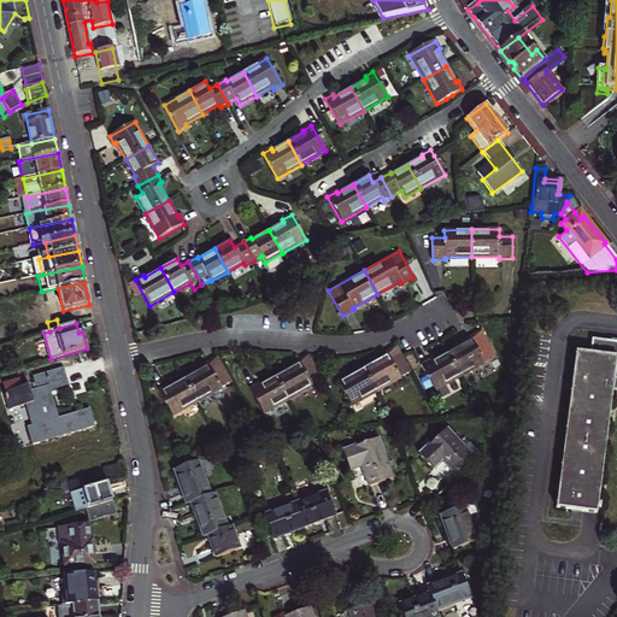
[(446,353),(459,377),(495,358),(481,333),(460,344),(462,345),(446,353)]
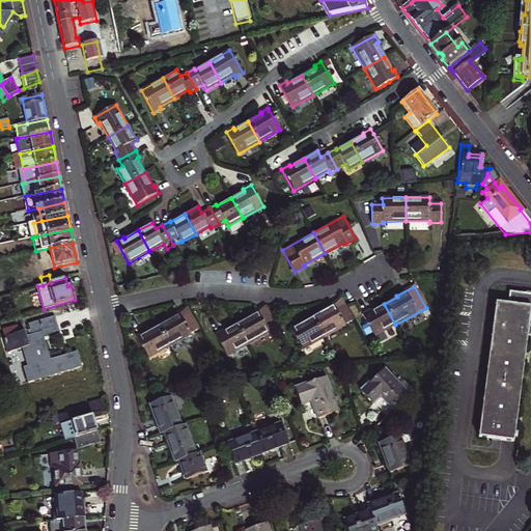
[(519,434),(516,434),(529,336),(530,336),(530,296),(527,296),(511,294),(509,305),(500,304),(482,438),(515,442),(516,438),(519,438),(519,434)]
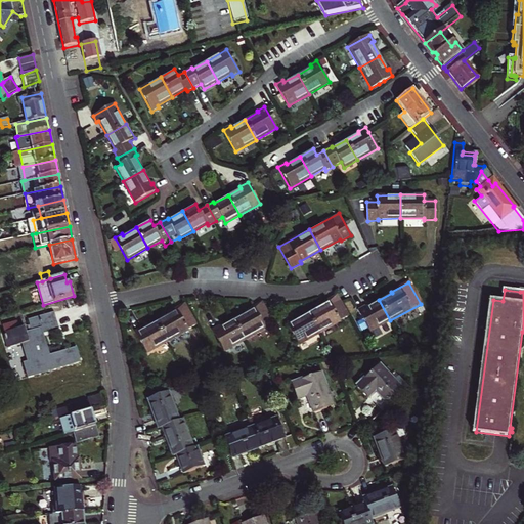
[(308,313),(319,334),(349,317),(344,308),(339,299),(337,297),(335,296),(320,304),(321,306),(308,313)]
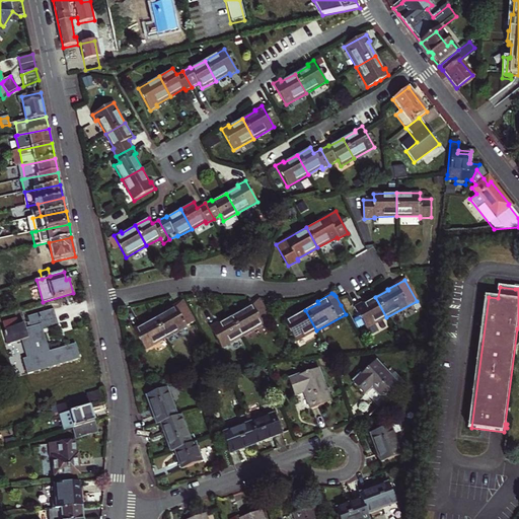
[(386,317),(375,297),(363,304),(362,302),(354,307),(366,329),(386,317)]
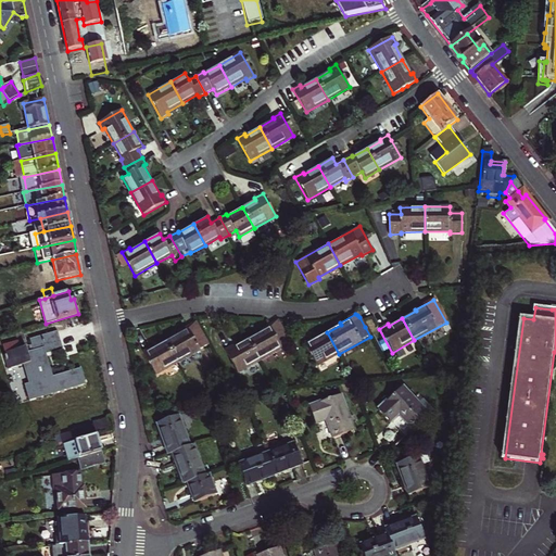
[(505,458),(523,318),(520,318),(503,458),(505,458)]
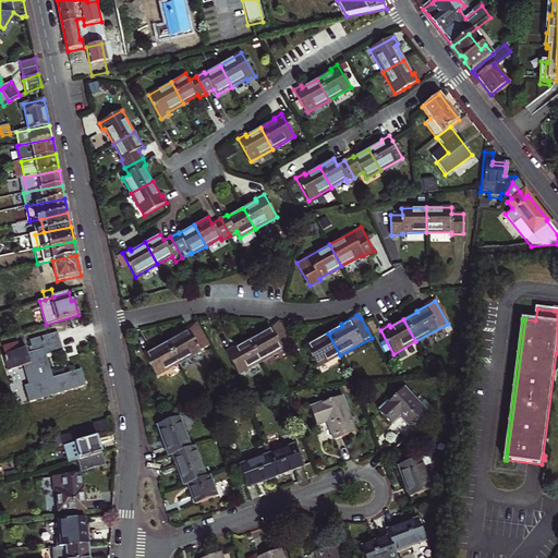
[(262,332),(249,340),(261,362),(292,346),(280,323),(277,323),(262,331),(262,332)]
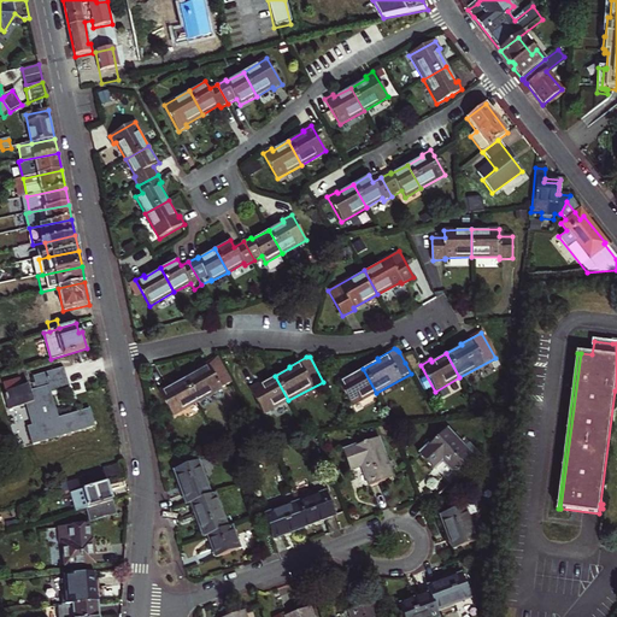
[(200,371),(184,380),(197,404),(231,386),(218,359),(199,369),(200,371)]
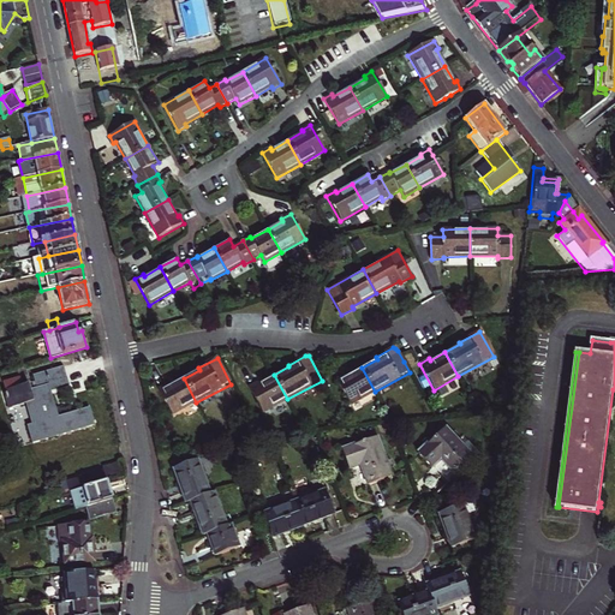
[(27,402),(34,424),(28,427),(33,442),(94,424),(89,408),(58,417),(49,389),(67,384),(63,366),(33,375),(37,389),(31,390),(30,383),(3,392),(7,408),(27,402)]
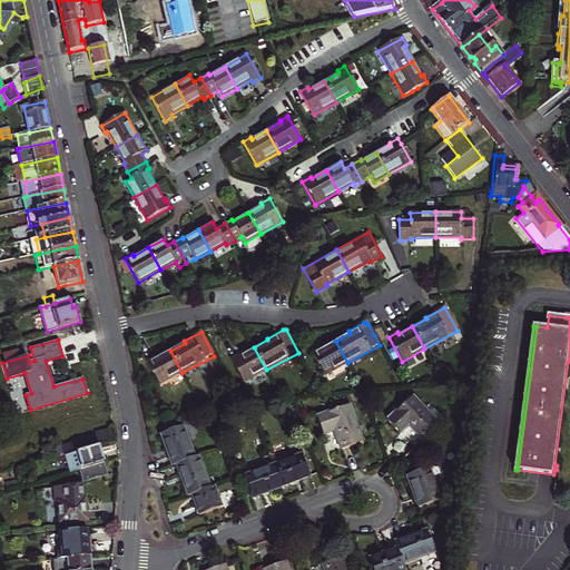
[(347,363),(335,341),(321,349),(320,346),(311,351),(324,375),(347,363)]
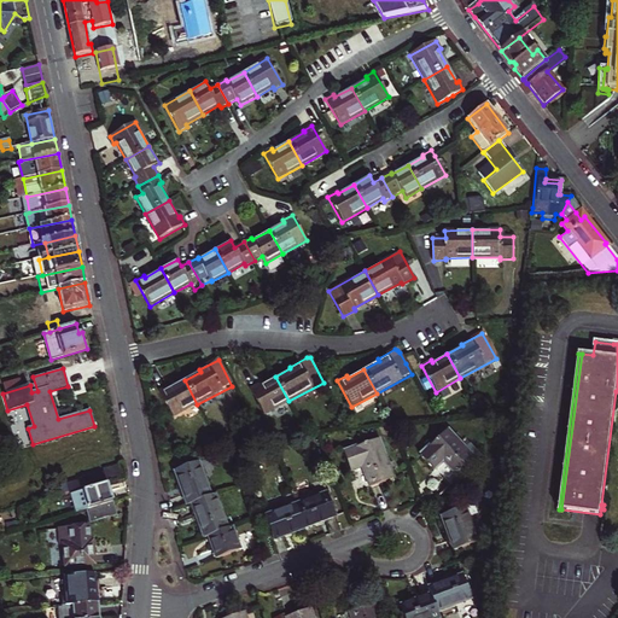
[(289,401),(275,377),(260,385),(258,383),(249,388),(263,414),(289,401)]
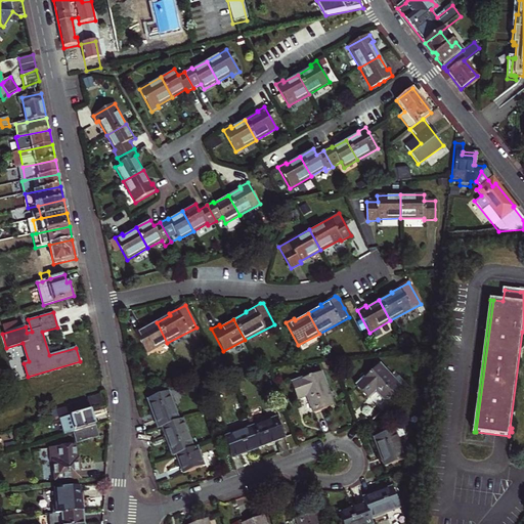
[(143,330),(143,328),(135,332),(146,354),(167,343),(157,322),(143,330)]
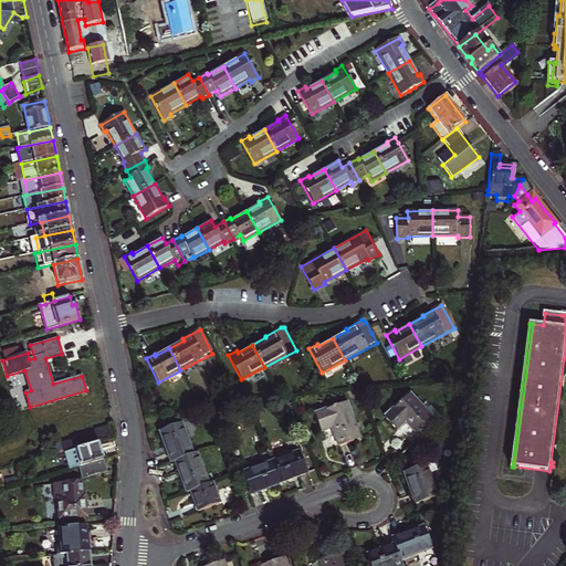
[(436,423),(410,395),(385,418),(397,431),(406,423),(420,439),(436,423)]
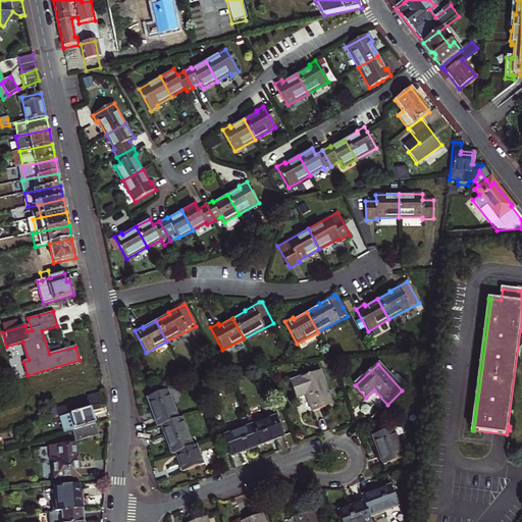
[(312,412),(331,405),(319,371),(289,382),(295,398),(305,394),(312,412)]
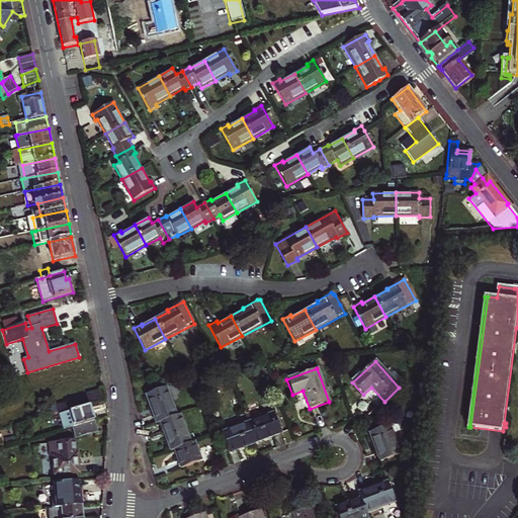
[(147,395),(158,423),(161,422),(176,416),(165,387),(147,395)]
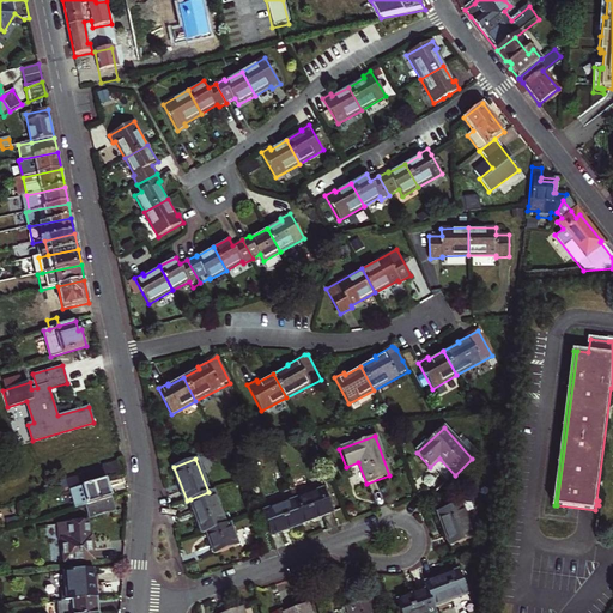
[(103,467),(103,469),(107,481),(119,478),(115,463),(103,467)]
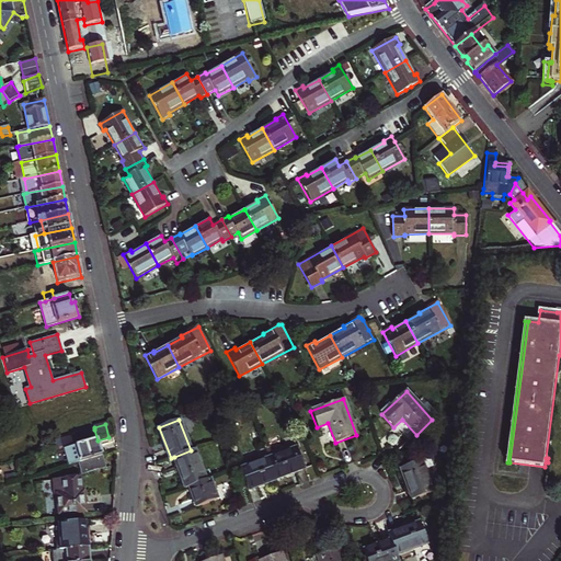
[(67,449),(98,441),(94,430),(64,439),(67,449)]
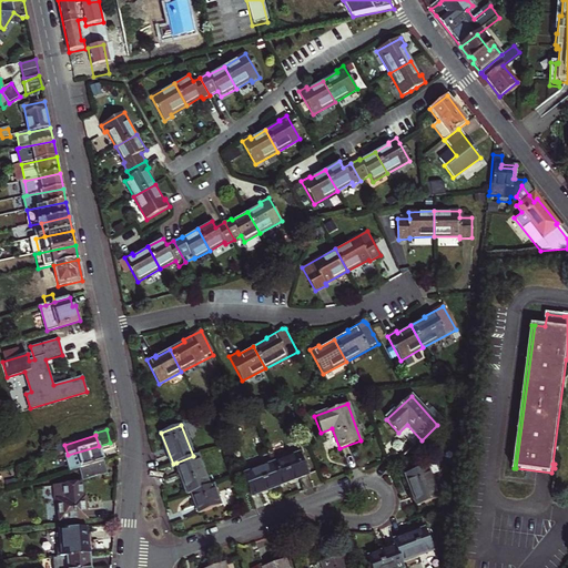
[(103,462),(99,446),(68,455),(66,455),(67,459),(70,458),(73,470),(79,468),(103,462)]
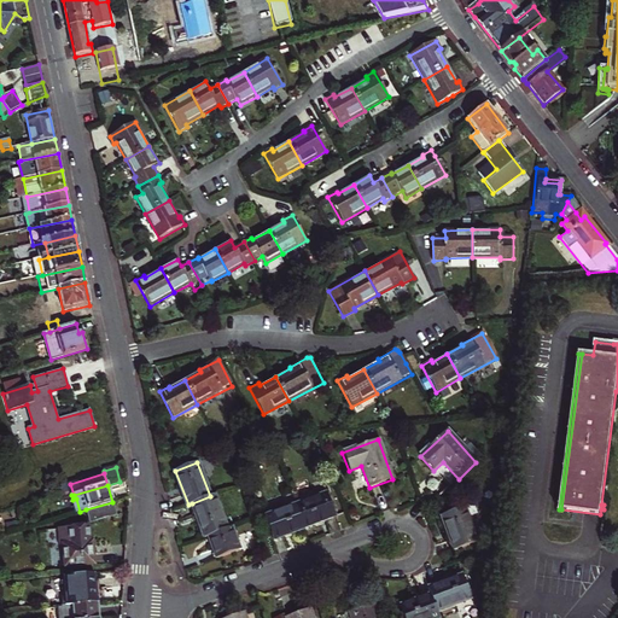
[(295,505),(303,528),(336,517),(327,494),(295,505)]
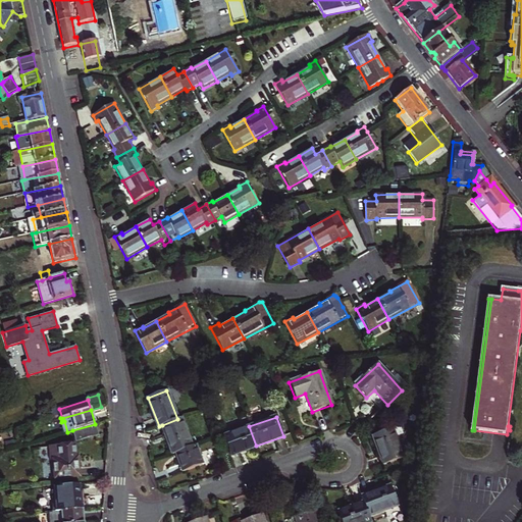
[(176,452),(192,447),(180,418),(177,419),(162,425),(172,454),(176,452)]
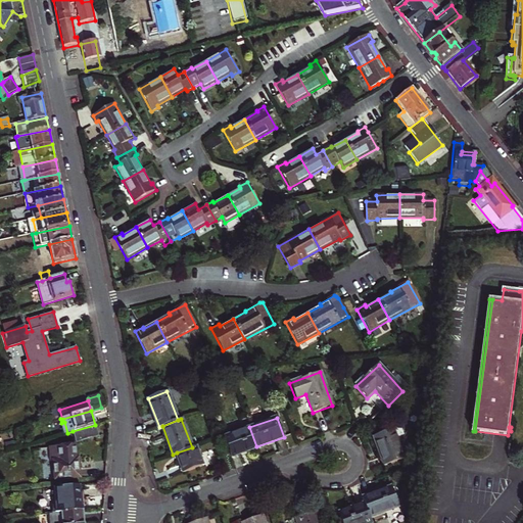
[(98,435),(95,425),(73,431),(76,441),(98,435)]
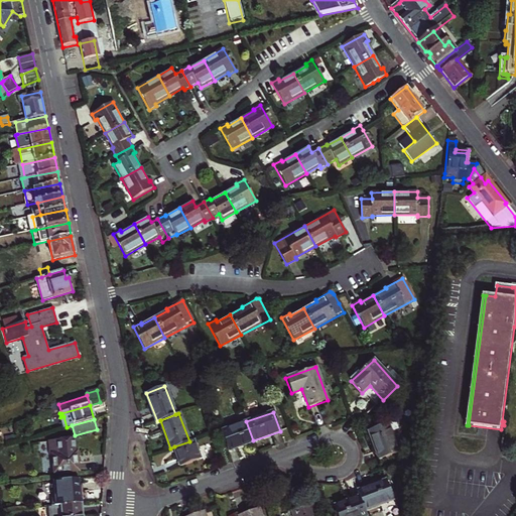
[(246,421),(222,430),(228,449),(253,440),(246,421)]
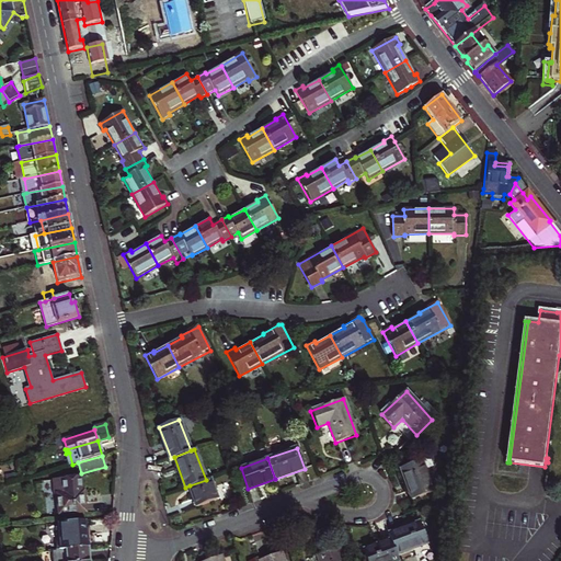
[(425,472),(432,469),(427,459),(401,469),(413,501),(433,493),(425,472)]
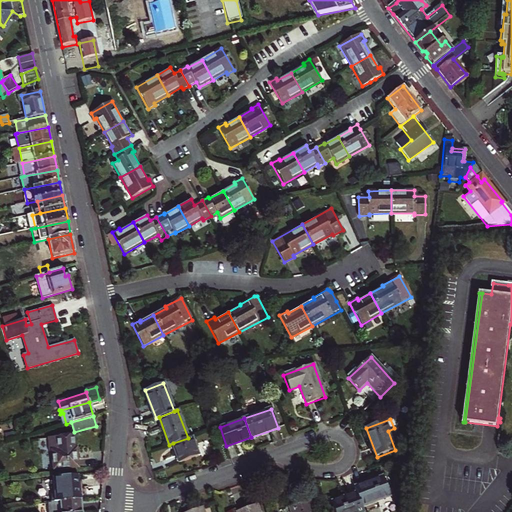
[(73,436),(47,438),(48,451),(52,451),(53,470),(77,468),(76,449),(75,449),(73,436)]
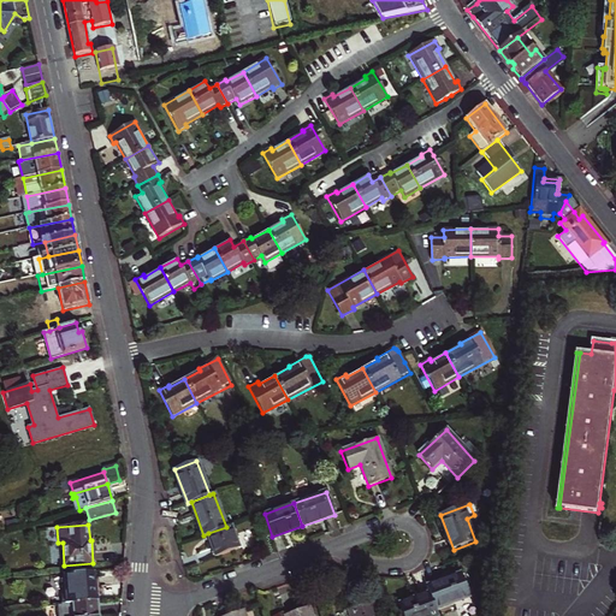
[(226,527),(208,533),(217,556),(238,548),(230,526),(226,527)]
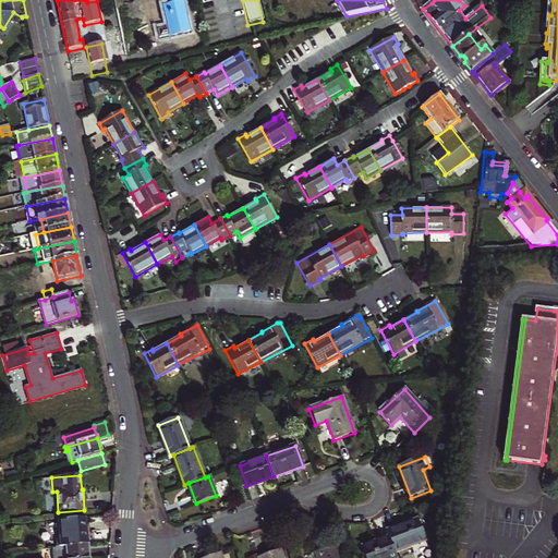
[(414,522),(386,532),(388,538),(393,552),(422,542),(414,522)]
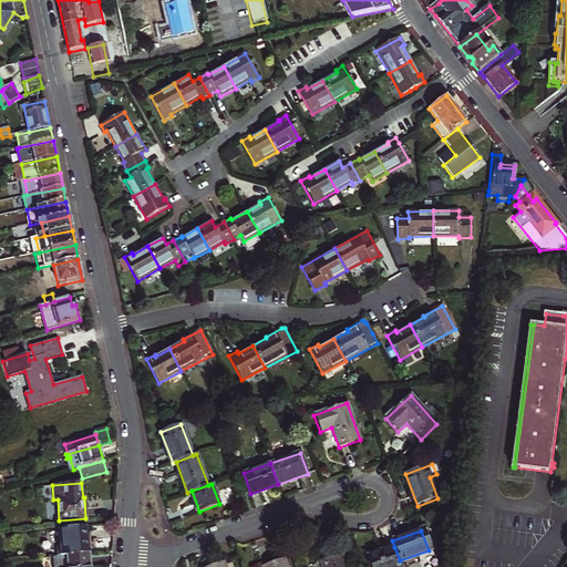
[(66,556),(89,554),(86,532),(65,534),(66,556)]
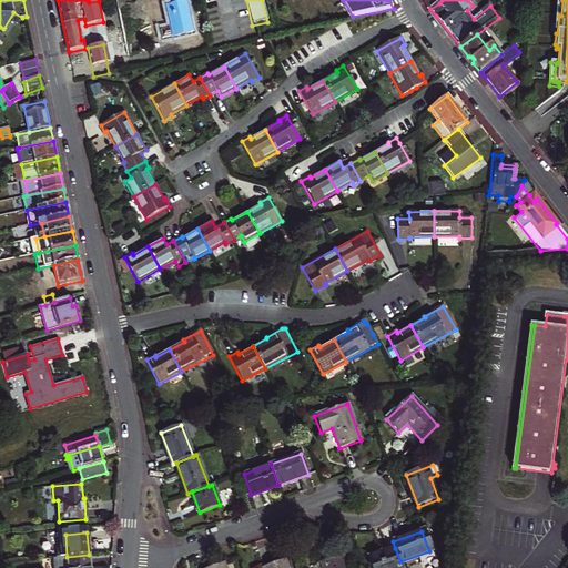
[(403,567),(401,561),(395,548),(366,559),(369,567),(403,567)]
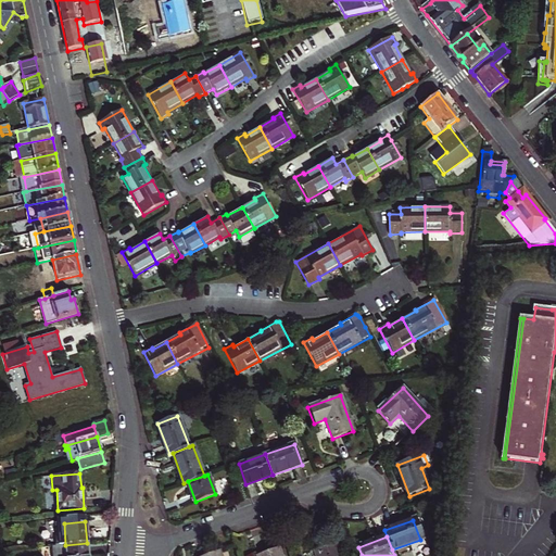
[(65,555),(88,555),(87,543),(65,545),(64,545),(65,555)]
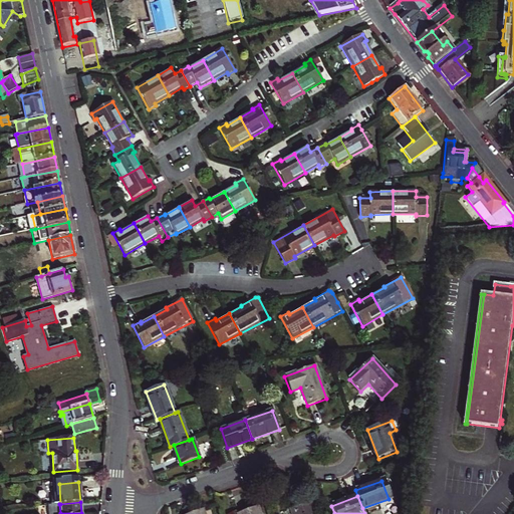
[(314,513),(310,502),(291,509),(292,513),(314,513)]
